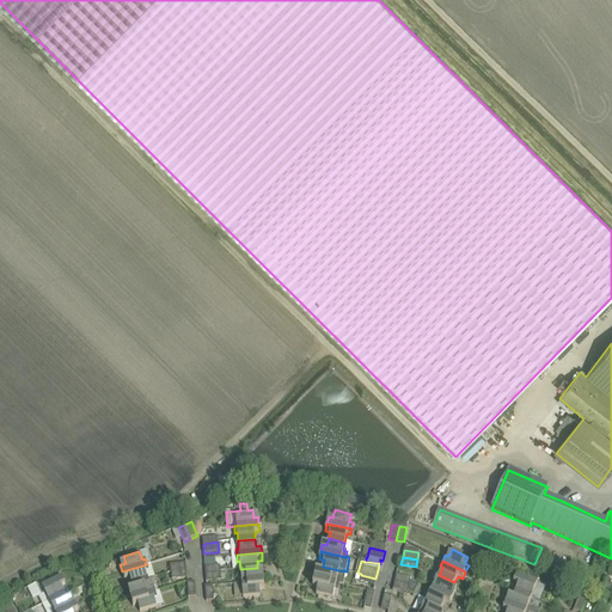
[(129,577),(132,585),(148,580),(145,571),(148,570),(147,564),(122,571),(124,579),(129,577)]
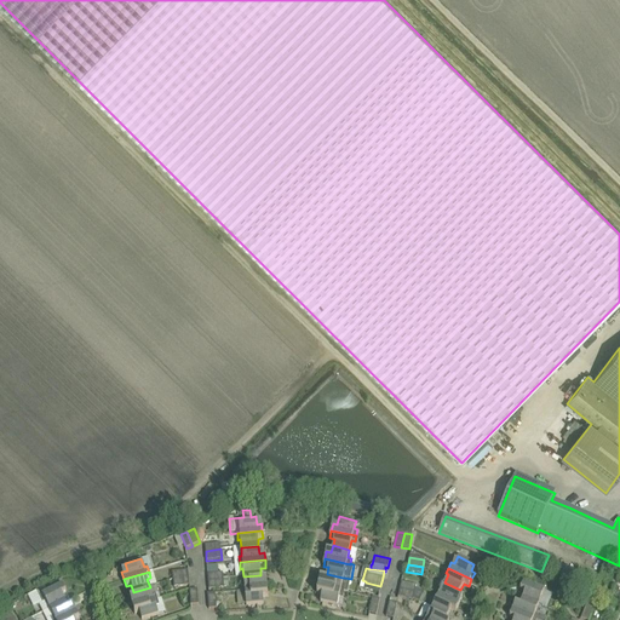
[(320,580),(319,587),(344,593),(345,587),(342,586),(343,578),(327,574),(325,581),(320,580)]
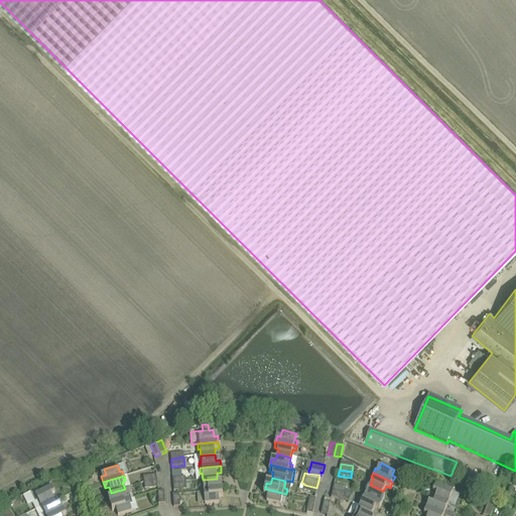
[(201,487),(201,492),(223,490),(222,484),(218,485),(217,479),(203,480),(203,487),(201,487)]
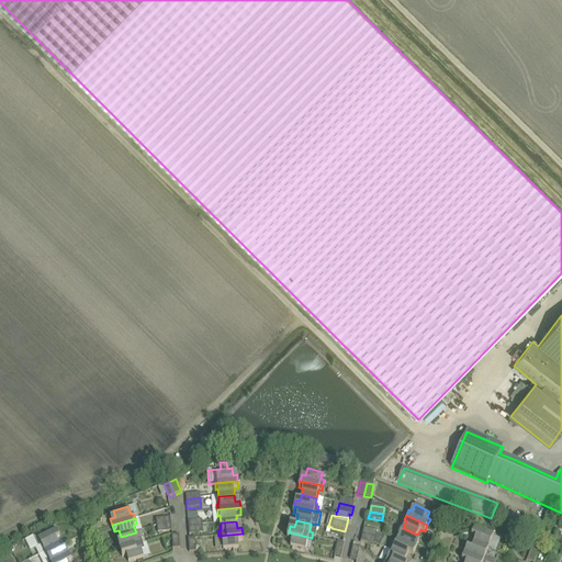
[(202,525),(189,526),(190,535),(203,534),(203,532),(210,532),(209,524),(202,525)]
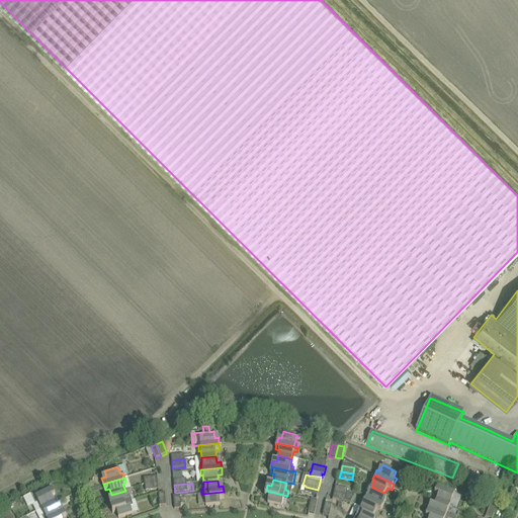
[(49,486),(40,490),(42,494),(51,490),(49,486)]
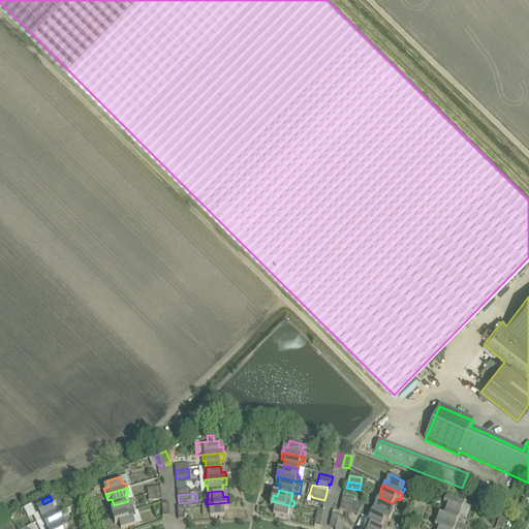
[(324,500),(312,497),(311,504),(323,506),(324,500)]
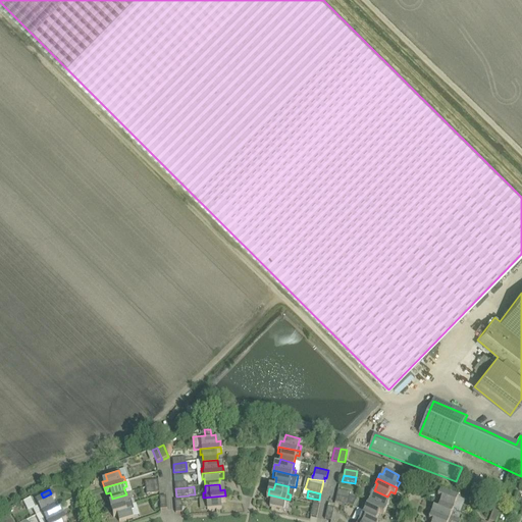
[(335,503),(348,506),(350,498),(351,492),(338,490),(337,490),(335,503)]
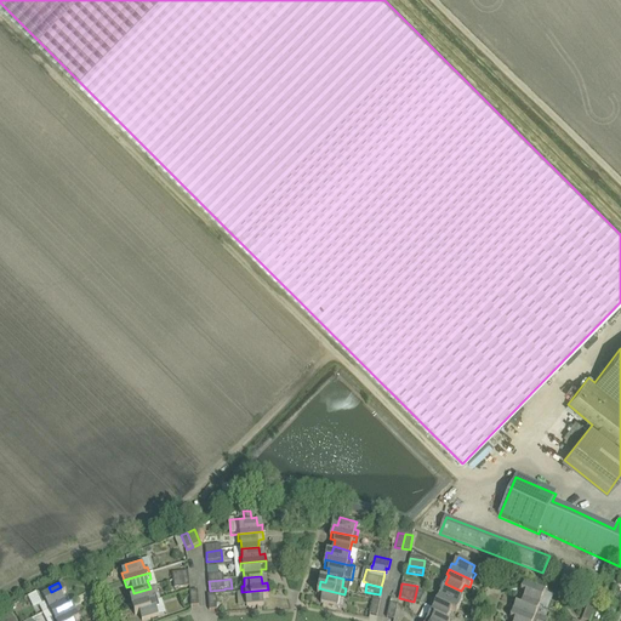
[(438,590),(436,594),(460,607),(463,600),(459,598),(461,591),(445,584),(442,591),(438,590)]
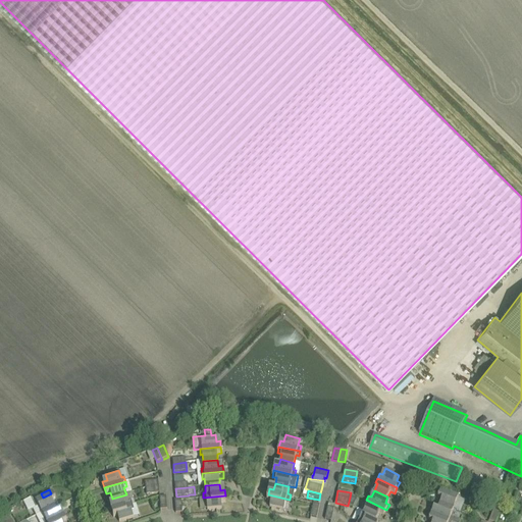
[(442,500),(439,505),(453,511),(456,503),(459,504),(461,500),(463,494),(457,492),(455,498),(440,491),(438,498),(442,500)]
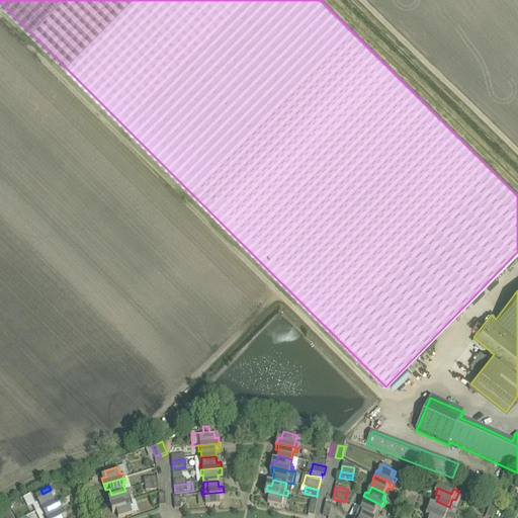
[(37,503),(41,509),(54,503),(52,497),(56,495),(53,490),(51,490),(42,494),(40,495),(38,492),(31,495),(31,494),(24,497),(29,507),(35,504),(37,503)]
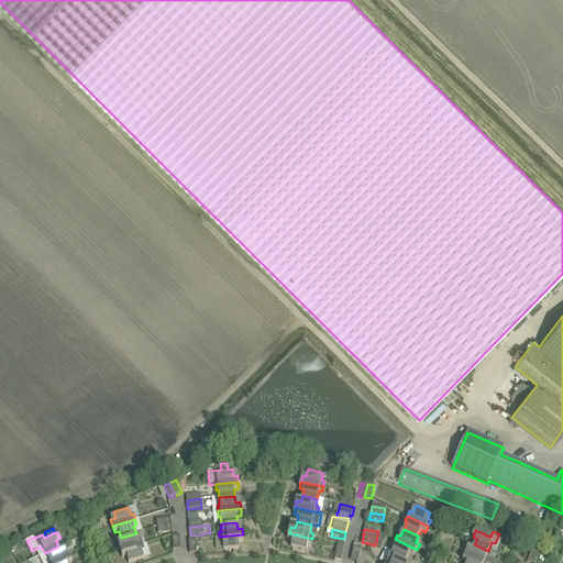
[(118,545),(120,551),(143,544),(141,540),(139,540),(136,533),(121,538),(123,543),(118,545)]
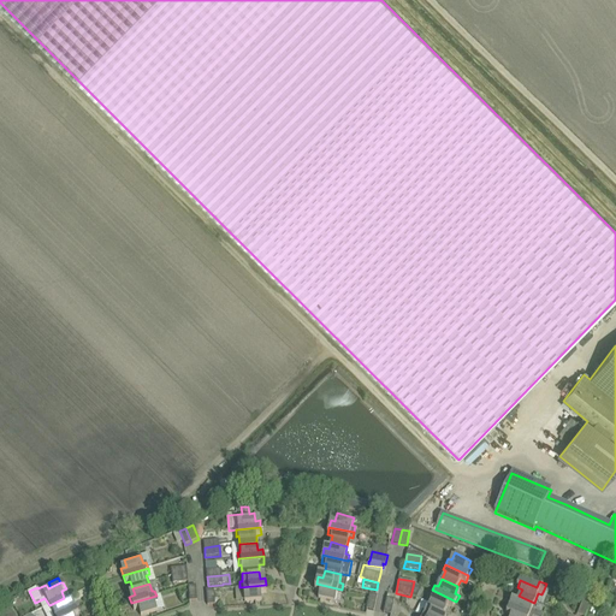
[(342,590),(317,584),(315,591),(320,592),(318,599),(335,603),(337,594),(341,596),(342,590)]
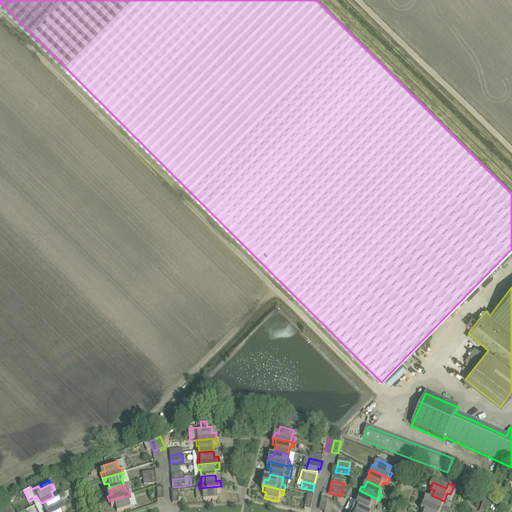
[(221,486),(199,488),(200,494),(203,493),(203,501),(218,499),(217,493),(221,493),(221,486)]
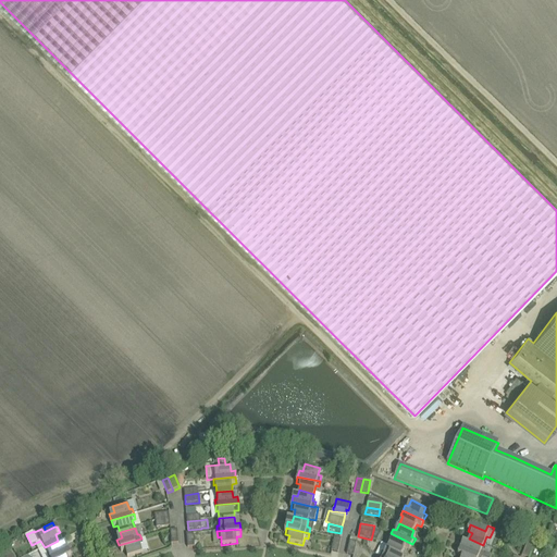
[(391,540),(387,546),(403,554),(405,548),(409,551),(412,544),(391,533),(388,539),(391,540)]
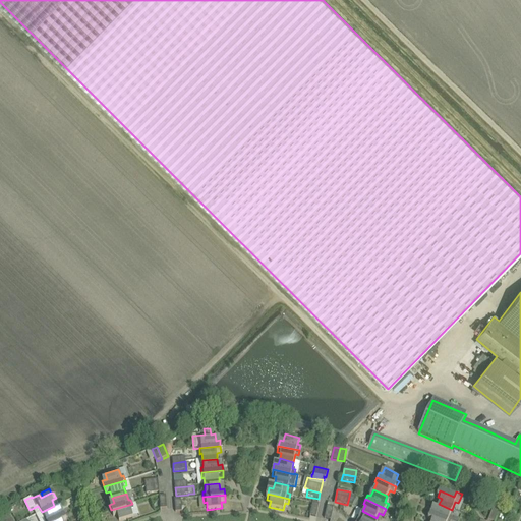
[(312,503),(310,516),(316,517),(319,504),(312,503)]
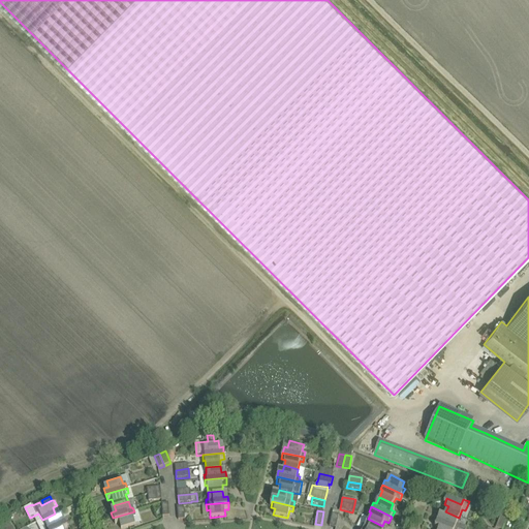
[(332,514),(331,519),(338,520),(339,515),(339,511),(334,510),(333,514),(332,514)]
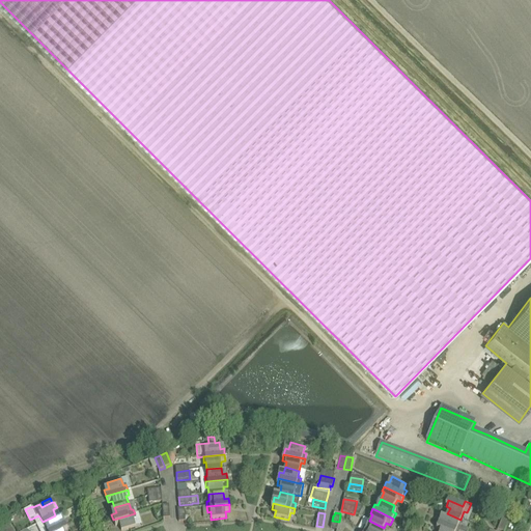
[(135,513),(113,520),(115,527),(119,525),(120,530),(121,530),(136,527),(133,520),(136,519),(135,513)]
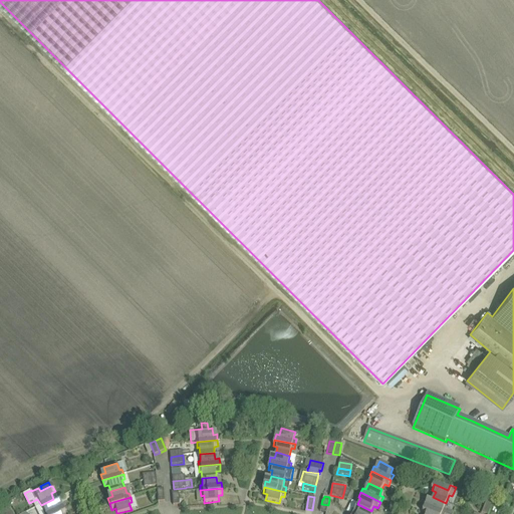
[(427,501),(425,507),(442,513),(453,513),(454,513),(444,509),(446,503),(433,497),(431,503),(427,501)]
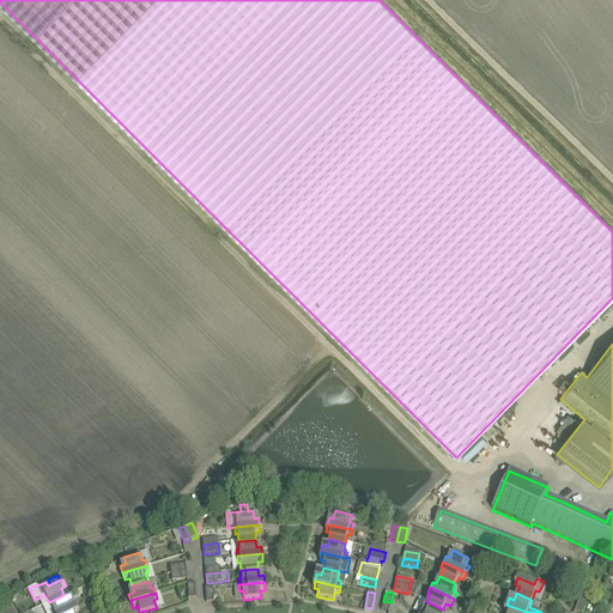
[(49,612),(59,612),(76,605),(72,599),(67,601),(64,595),(49,602),(53,610),(49,612)]
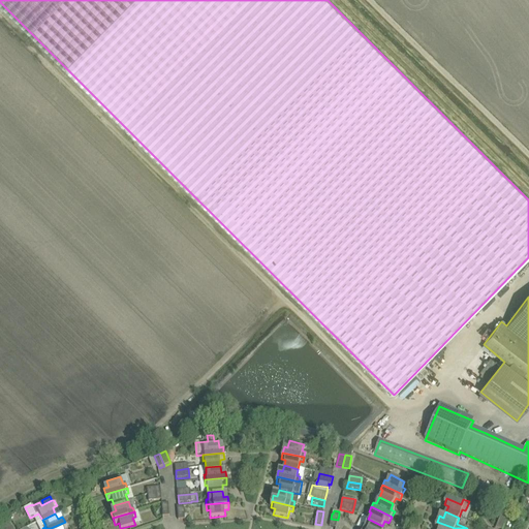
[(1,520),(3,523),(5,528),(12,528),(9,521),(12,519),(10,515),(1,520)]
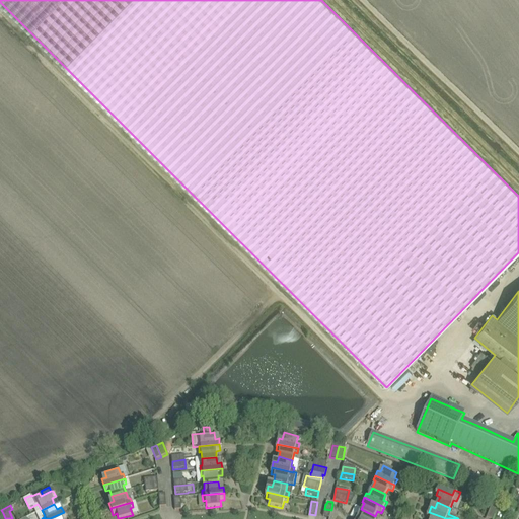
[(492,518),(497,508),(491,506),(486,518),(489,518),(492,518)]
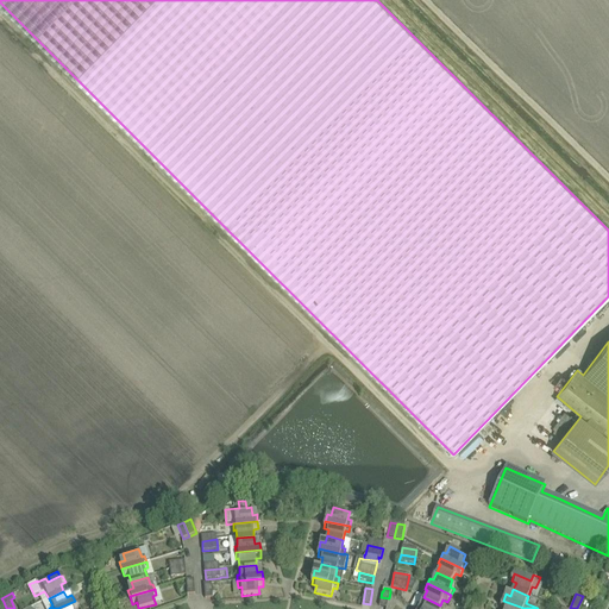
[(389,598),(381,597),(380,607),(387,608),(387,607),(391,608),(393,600),(389,598)]
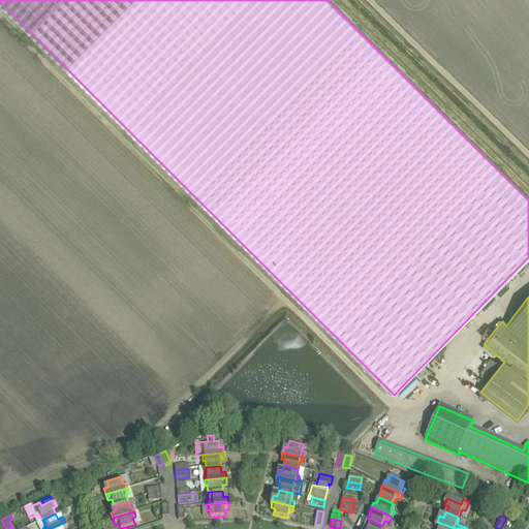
[(363,525),(361,528),(380,528),(382,526),(368,519),(366,526),(363,525)]
